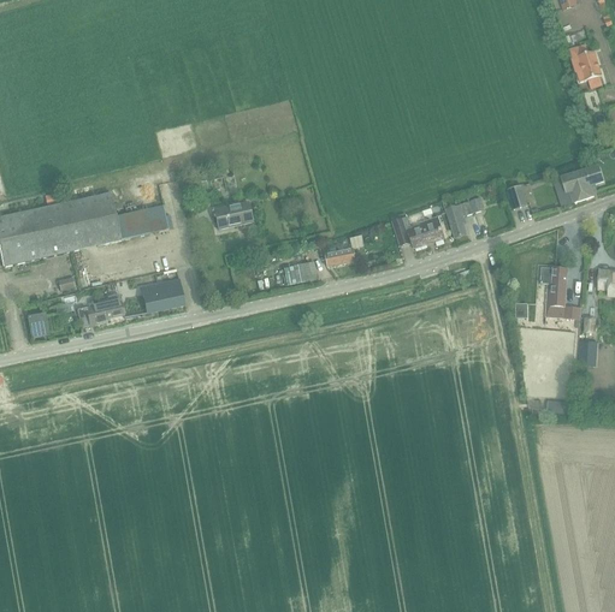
[(581,70),(577,72),(579,82),(587,79),(590,87),(597,84),(596,77),(601,75),(593,51),(578,55),(581,70)]
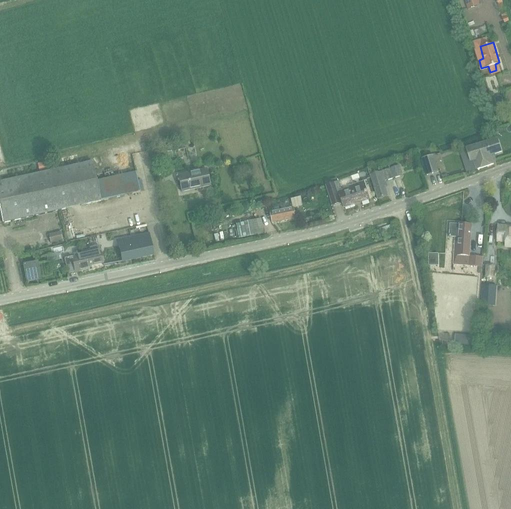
[(466,148),(466,150),(470,159),(473,158),(476,167),(493,162),(490,153),(500,149),(496,138),(466,148)]
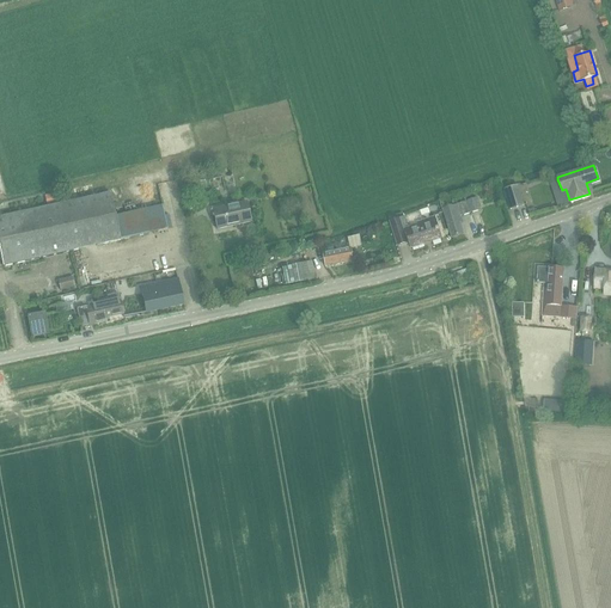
[(234,183),(243,180),(239,166),(231,169),(234,183)]
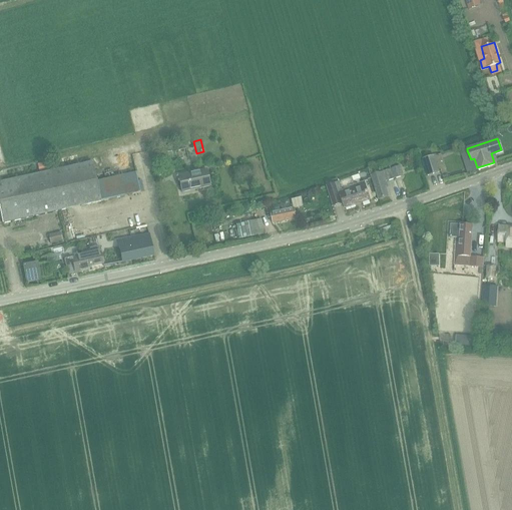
[(438,169),(435,160),(434,154),(422,158),(427,173),(438,169)]
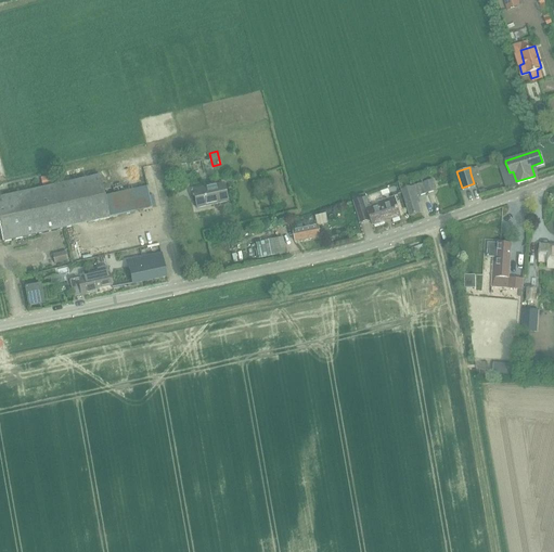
[(151,206),(149,195),(145,184),(103,194),(99,172),(0,194),(0,232),(1,239),(151,206)]
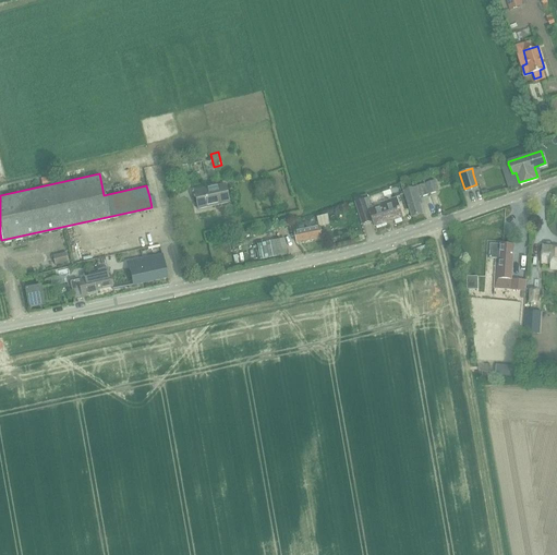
[(48,173),(39,176),(41,185),(50,183),(48,173)]
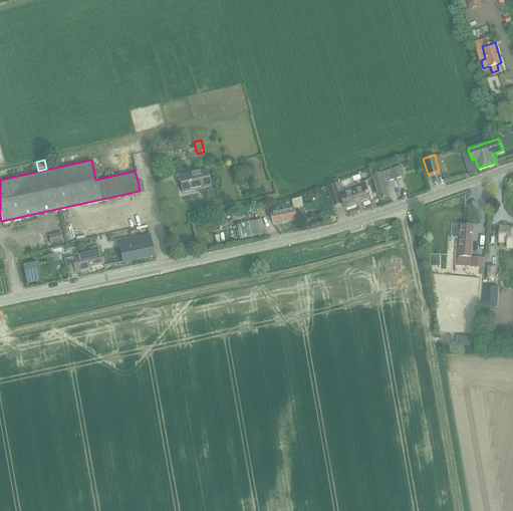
[(370,173),(375,188),(378,198),(389,195),(386,186),(389,185),(387,179),(403,174),(400,165),(370,173)]
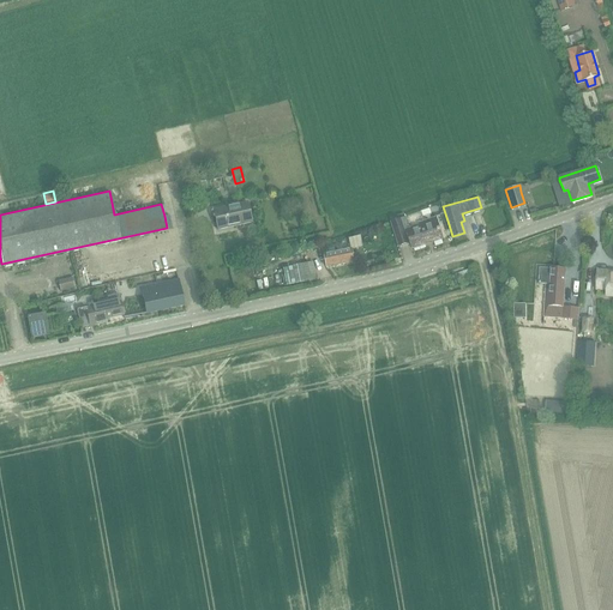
[(212,207),(214,215),(216,227),(251,219),(247,207),(246,200),(212,207)]
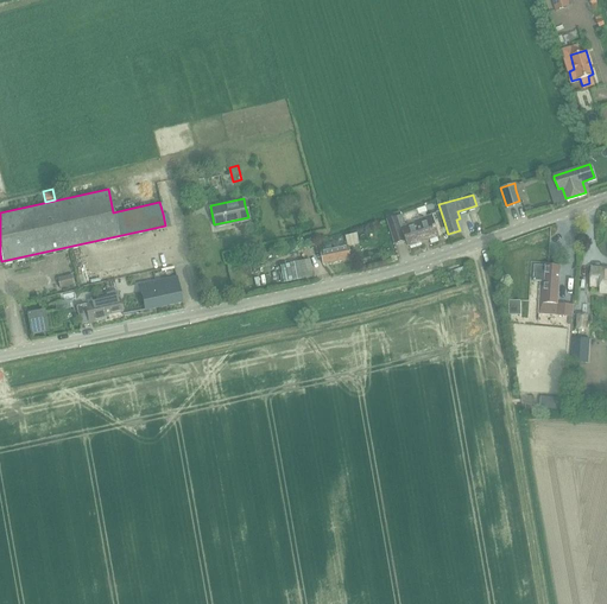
[(408,243),(422,239),(437,234),(431,216),(405,224),(402,213),(400,213),(399,209),(385,213),(394,241),(405,237),(408,243)]
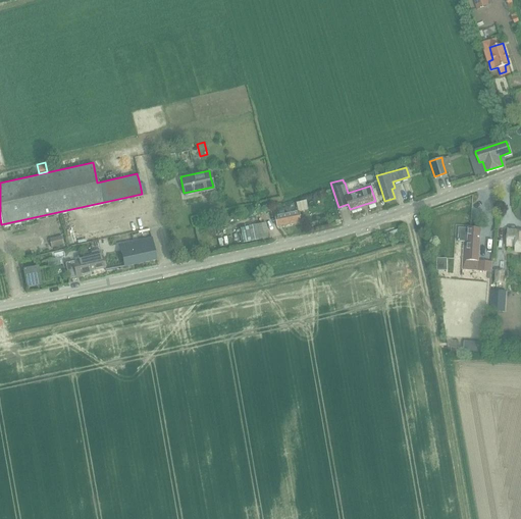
[(280,213),(273,214),(275,224),(299,220),(297,210),(289,212),(280,213)]
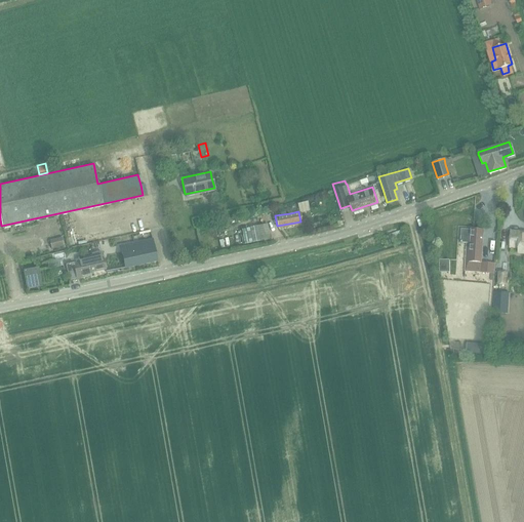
[(256,225),(241,228),(243,241),(259,238),(258,234),(256,225)]
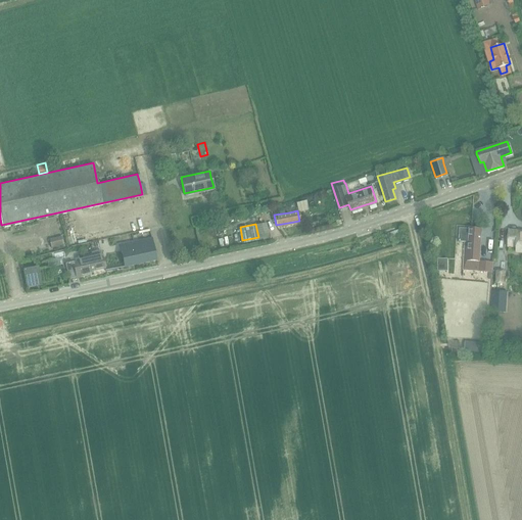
[(401,226),(386,231),(388,238),(404,232),(401,226)]
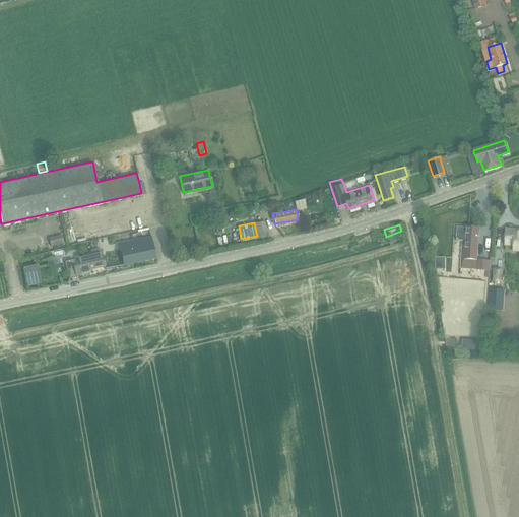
[(489,259),(475,258),(477,227),(466,225),(456,225),(455,239),(461,239),(460,266),(484,268),(489,268),(489,259)]
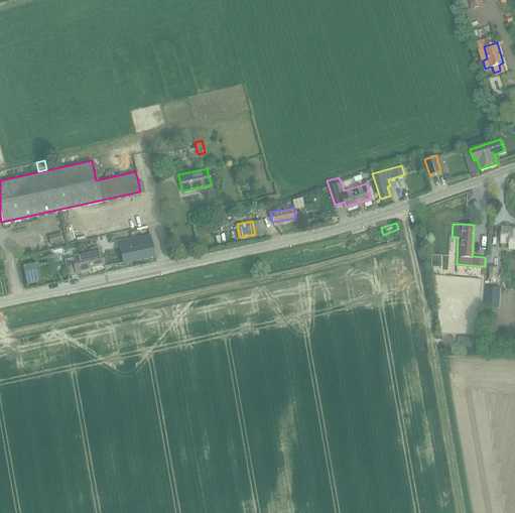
[(514,246),(514,226),(502,226),(501,241),(508,241),(508,246),(514,246)]
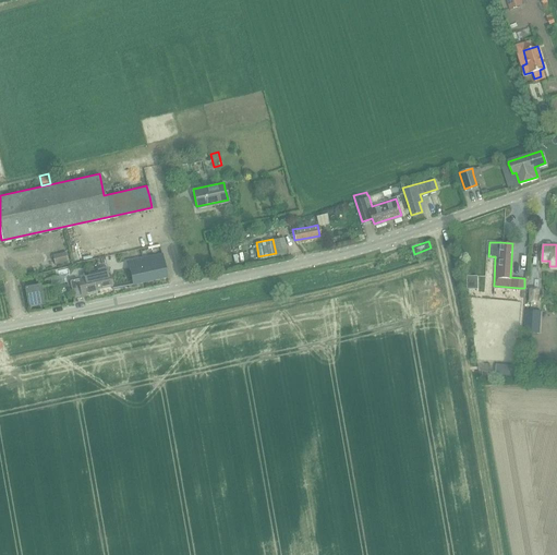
[(136,257),(126,260),(132,282),(166,275),(160,252),(136,257)]
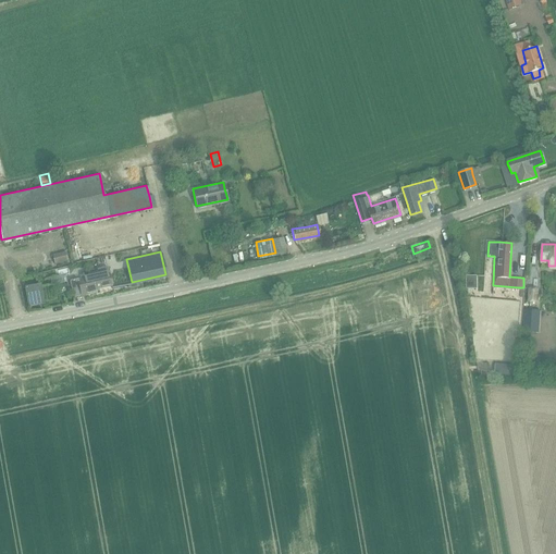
[(88,274),(69,279),(73,295),(95,291),(94,286),(110,283),(107,267),(106,265),(96,267),(97,270),(87,272),(88,274)]
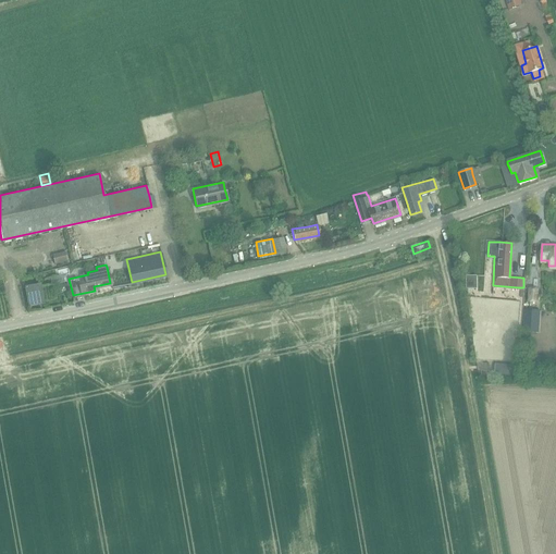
[(64,273),(49,275),(50,282),(65,280),(64,273)]
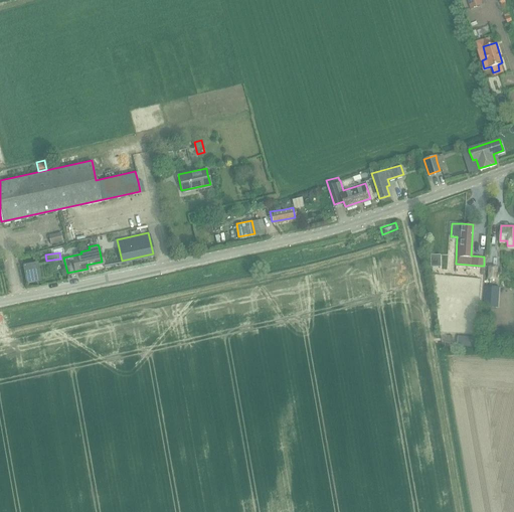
[(37,261),(22,263),(25,281),(40,279),(37,261)]
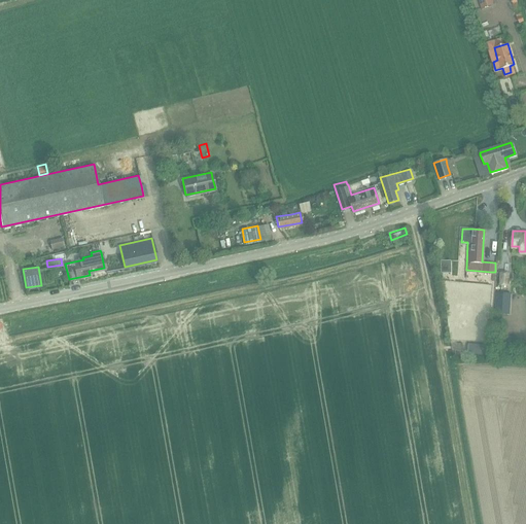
[(495,290),(494,311),(509,312),(511,291),(495,290)]
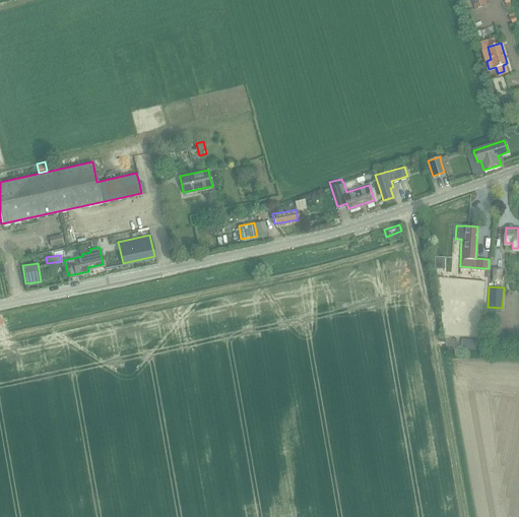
[(461,337),(461,347),(478,348),(479,338),(461,337)]
